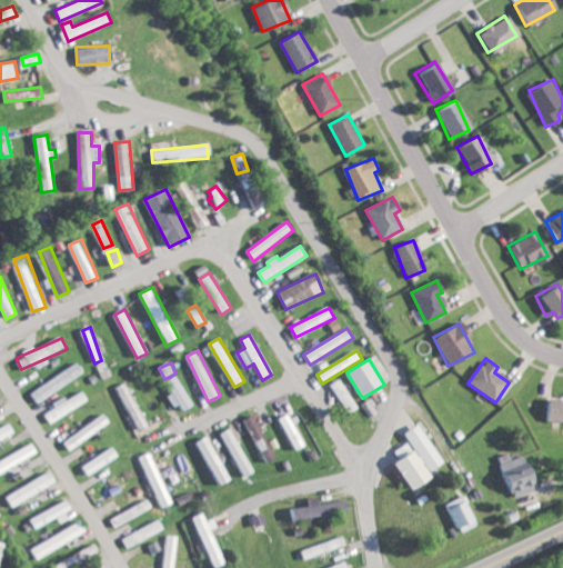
[(86,377),(80,366),(30,391),(36,402),(86,377)]
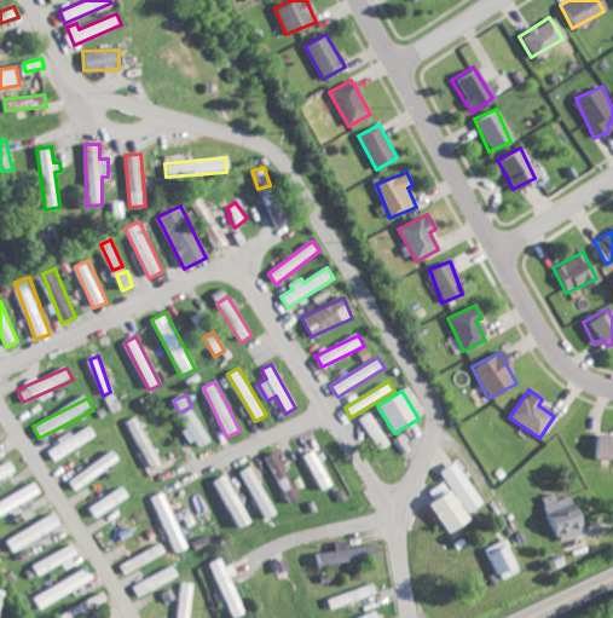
[(198,448),(210,442),(197,408),(181,414),(188,428),(183,431),(188,444),(196,440),(198,448)]
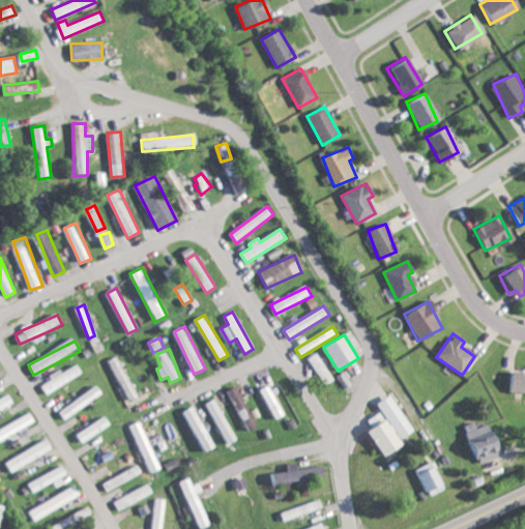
[(308,359),(326,386),(336,380),(318,352),(308,359)]
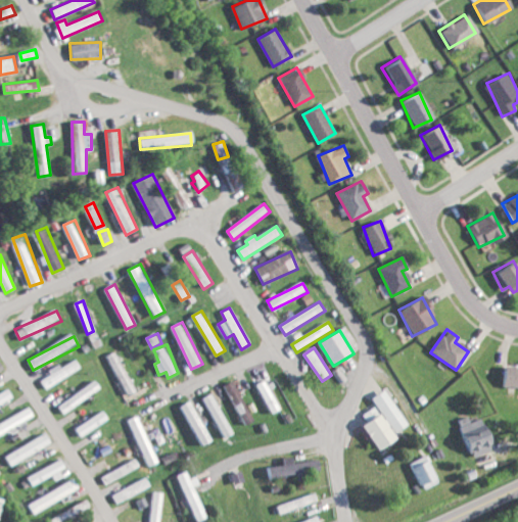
[(107,357),(128,396),(138,391),(118,351),(107,357)]
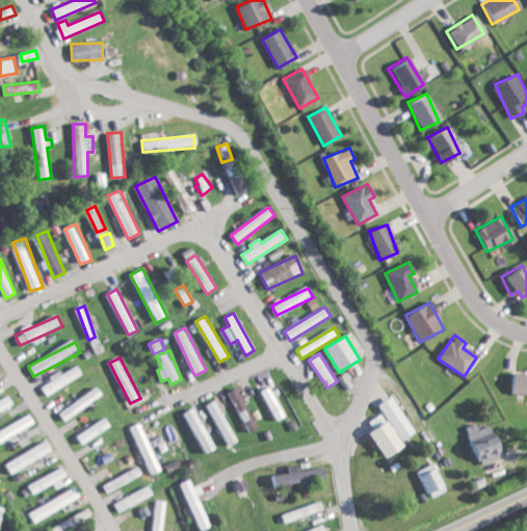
[(42,388),(46,396),(85,377),(80,366),(62,374),(61,371),(50,376),(53,382),(42,388)]
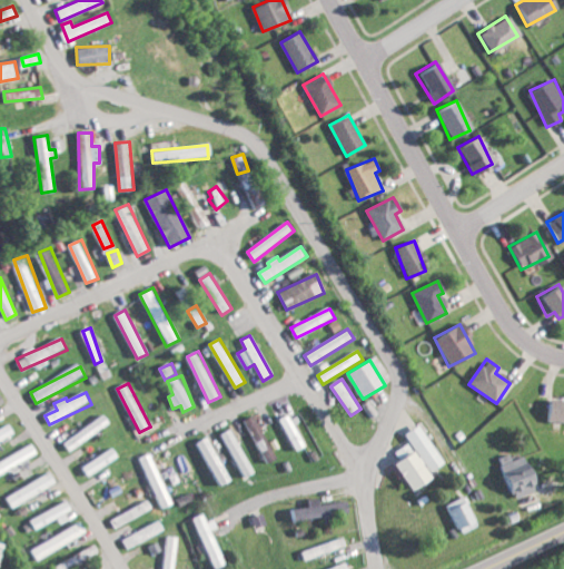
[(546,422),(563,423),(563,400),(546,400),(546,422)]
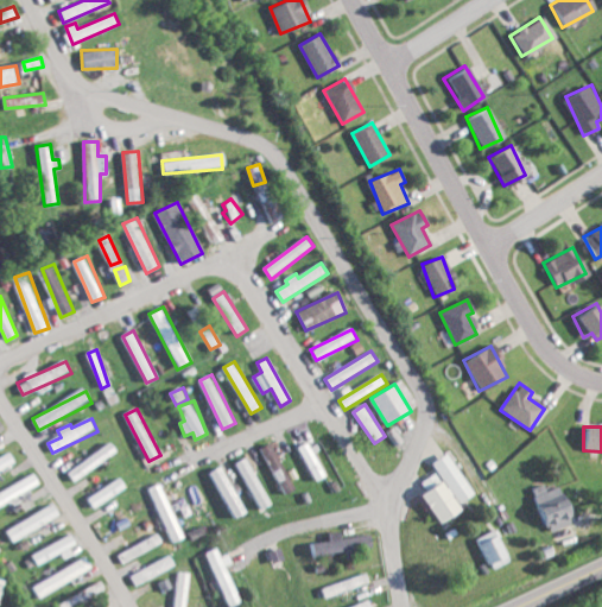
[(297,447),(315,481),(325,476),(308,441),(297,447)]
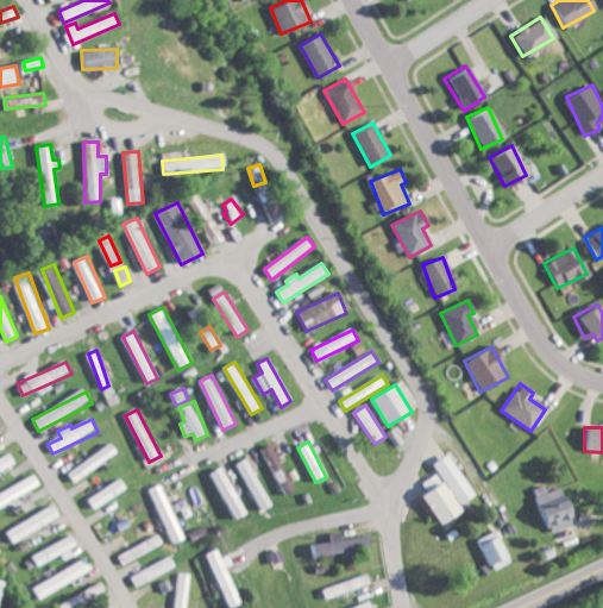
[(119,453),(112,443),(66,472),(73,483),(119,453)]
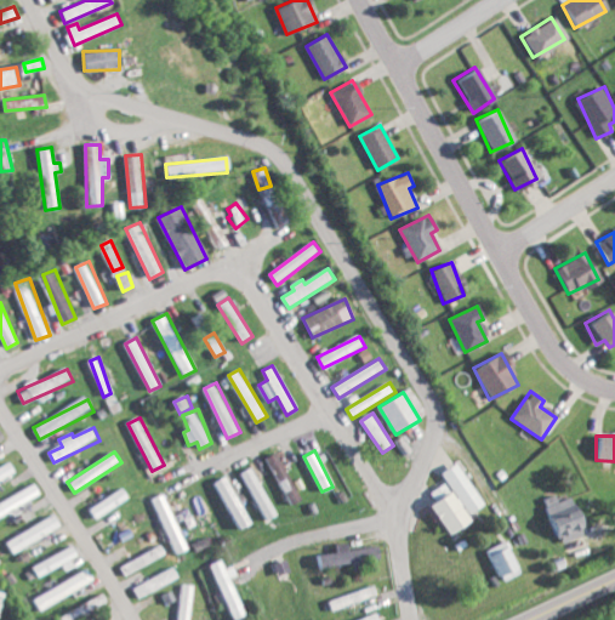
[(301,499),(278,451),(267,458),(290,505),(301,499)]
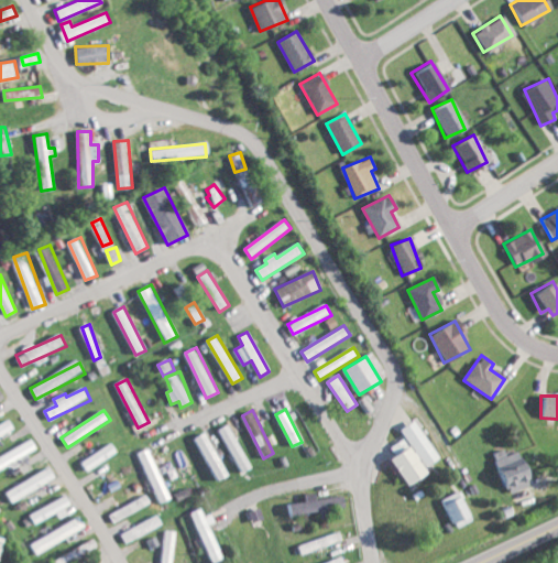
[(0,439),(15,431),(9,420),(0,424),(0,439)]
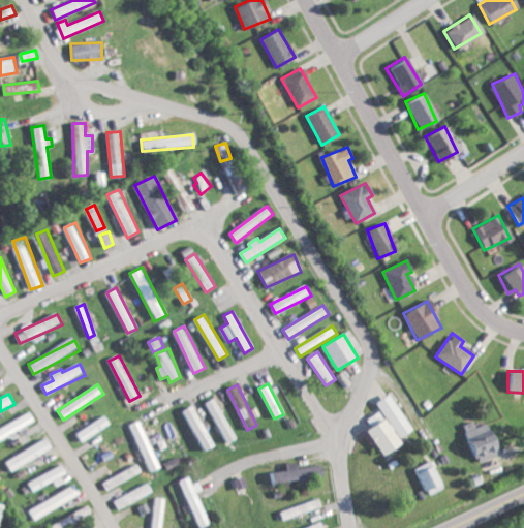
[(399,438),(411,429),(387,394),(374,402),(399,438)]
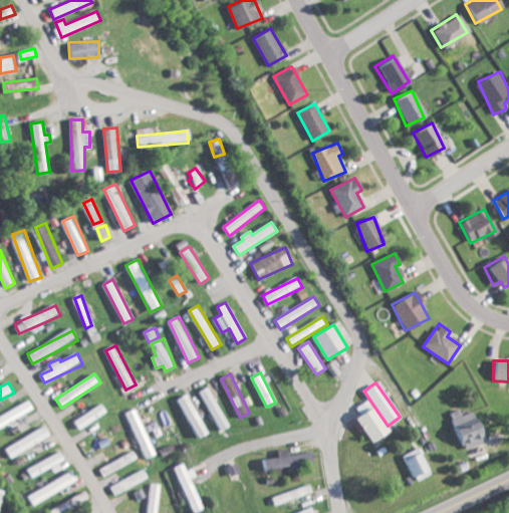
[(221,432),(231,427),(211,386),(201,391),(221,432)]
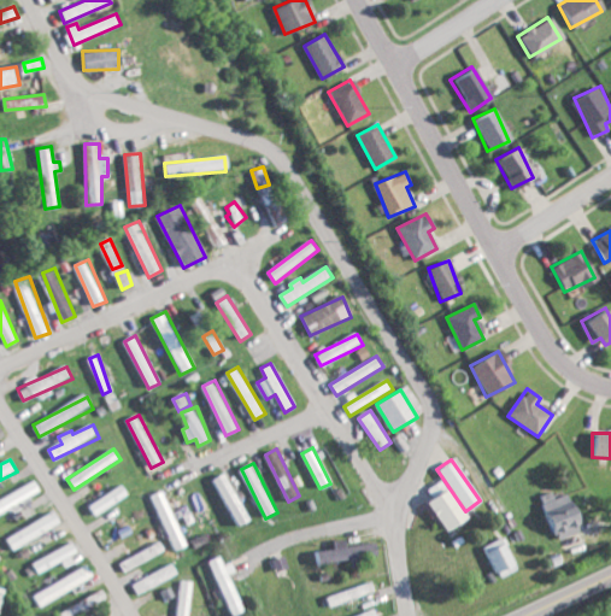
[(215,479),(238,528),(252,521),(229,471),(215,479)]
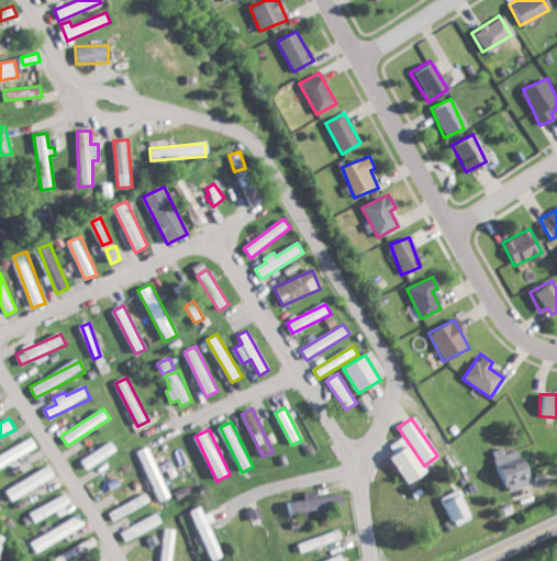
[(0,457),(0,470),(39,447),(33,437),(0,457)]
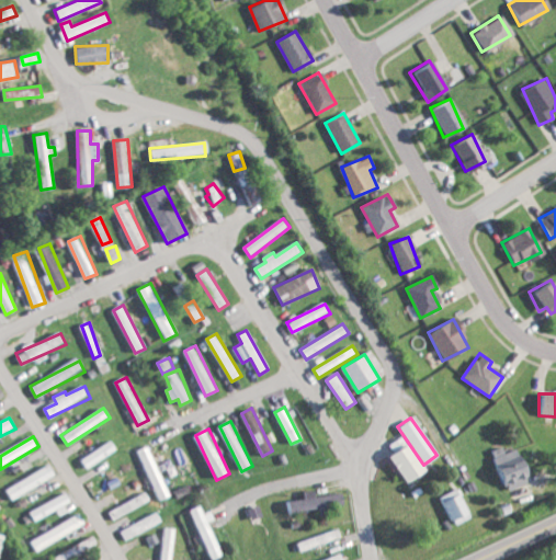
[(393,450),(384,457),(404,483),(422,469),(399,437),(388,445),(393,450)]
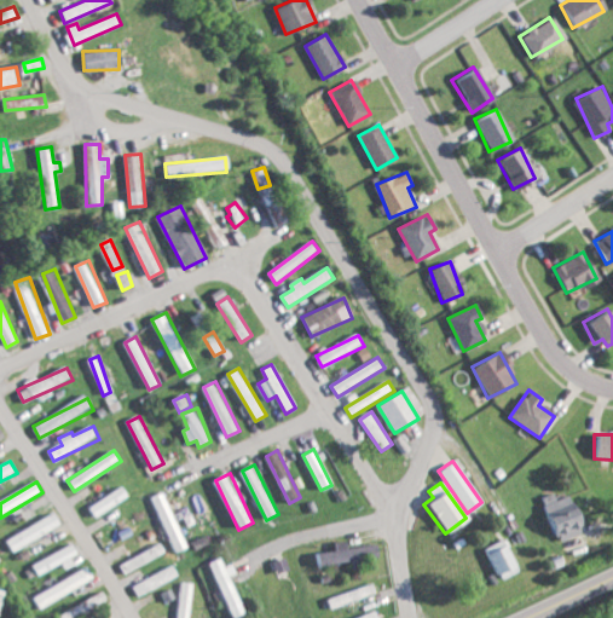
[(131,497),(123,486),(87,507),(94,518),(131,497)]
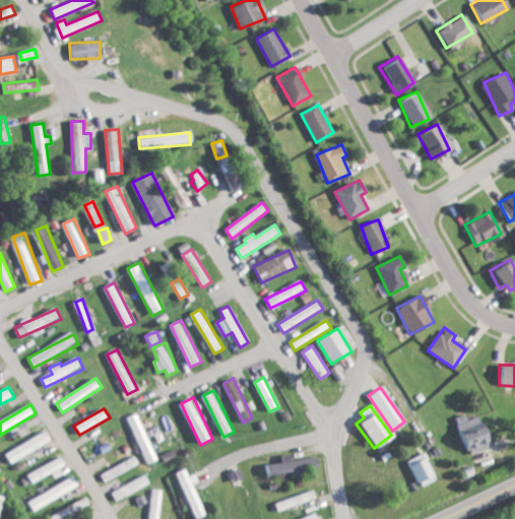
[(127,417),(146,464),(157,460),(138,412),(127,417)]
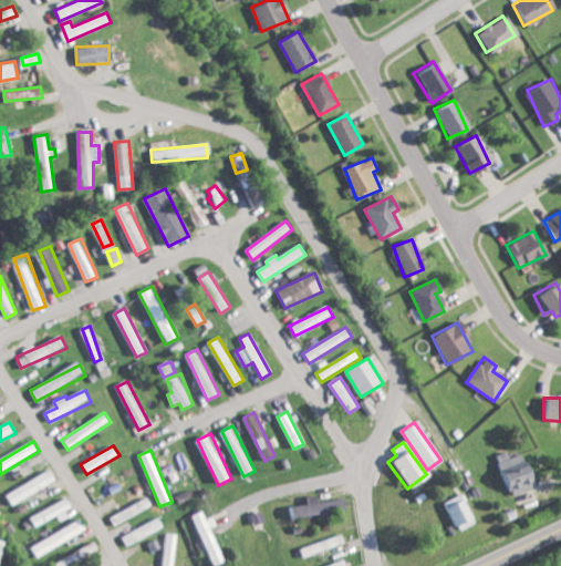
[(516,454),(507,459),(505,452),(491,456),(509,498),(530,489),(516,454)]
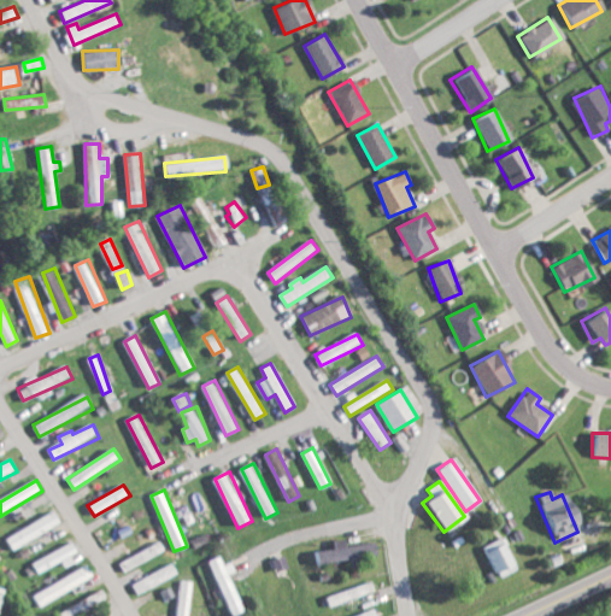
[(63,526),(57,512),(6,537),(12,550),(63,526)]
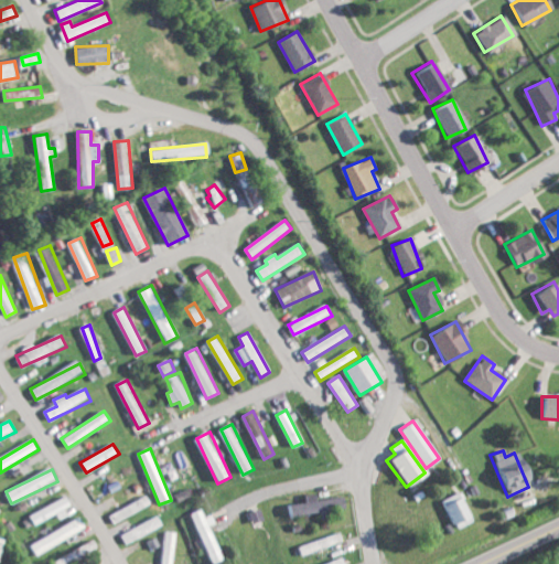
[(450,533),(474,521),(460,492),(440,501),(450,523),(447,525),(450,533)]
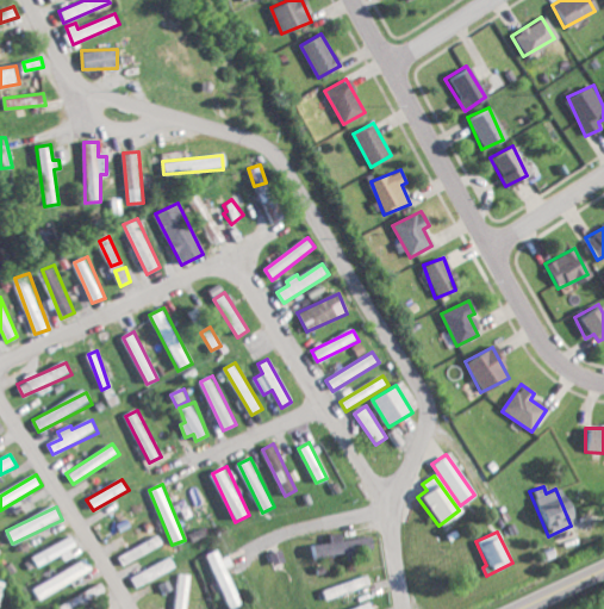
[(329,542),(311,545),(312,558),(371,551),(369,536),(341,540),(341,533),(328,535),(329,542)]
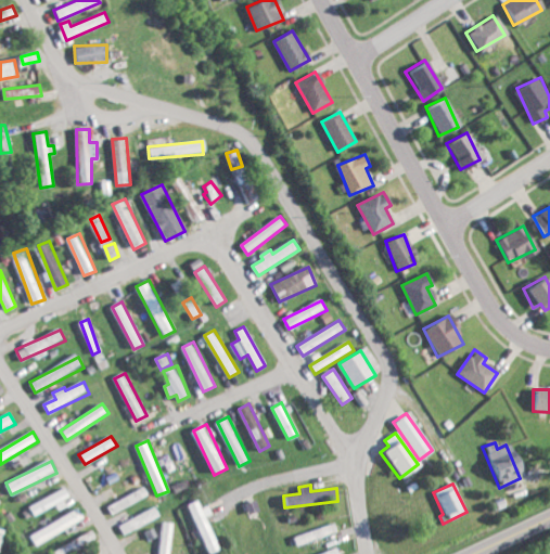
[(58,509),(72,500),(64,487),(28,509),(35,517),(55,505),(58,509)]
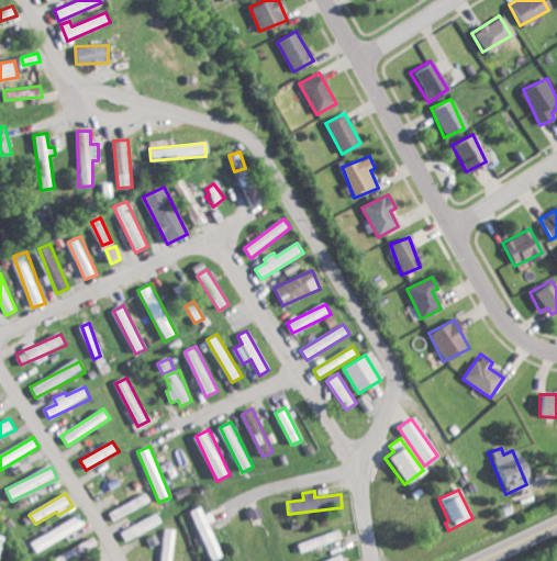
[(153,503),(148,493),(109,512),(113,522),(153,503)]
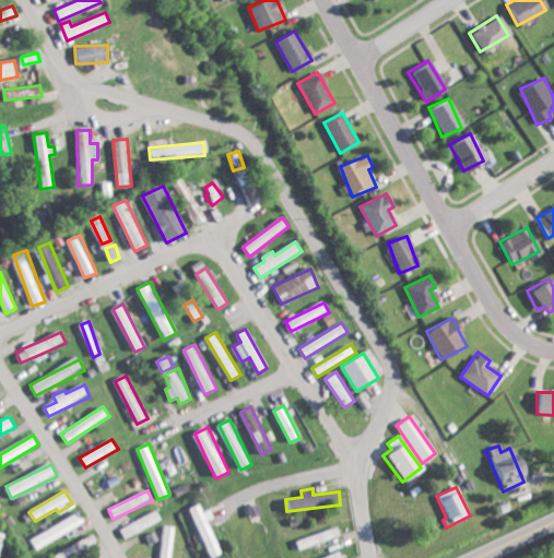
[(221,554),(211,519),(214,519),(210,506),(193,510),(207,557),(221,554)]
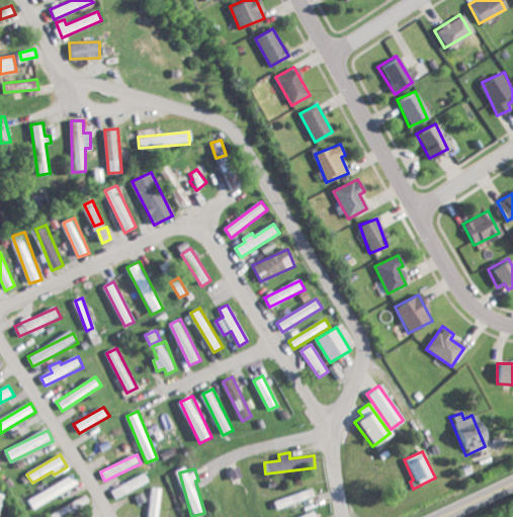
[(80,485),(74,474),(29,500),(35,511),(80,485)]
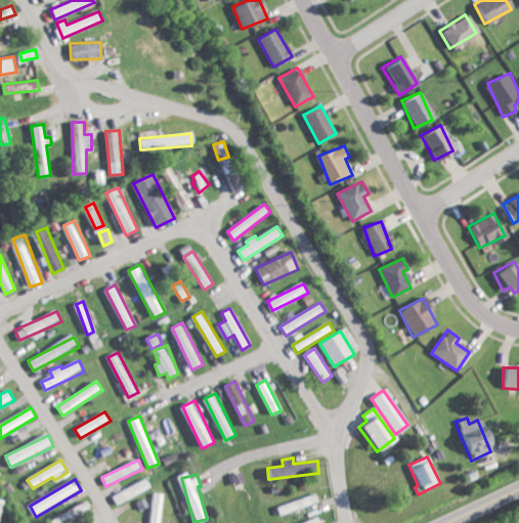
[(112,495),(116,505),(154,489),(149,479),(112,495)]
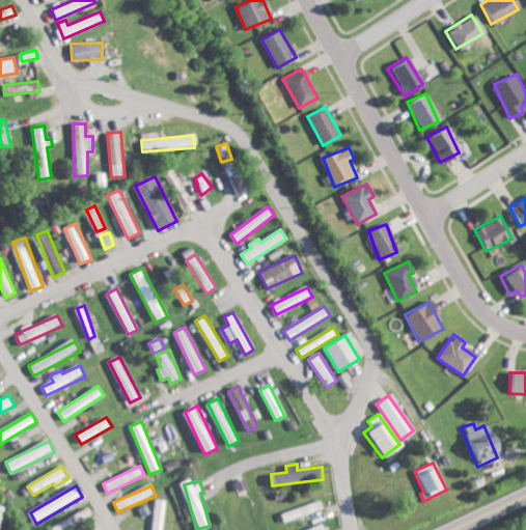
[(165,529),(168,501),(156,499),(151,529),(165,529)]
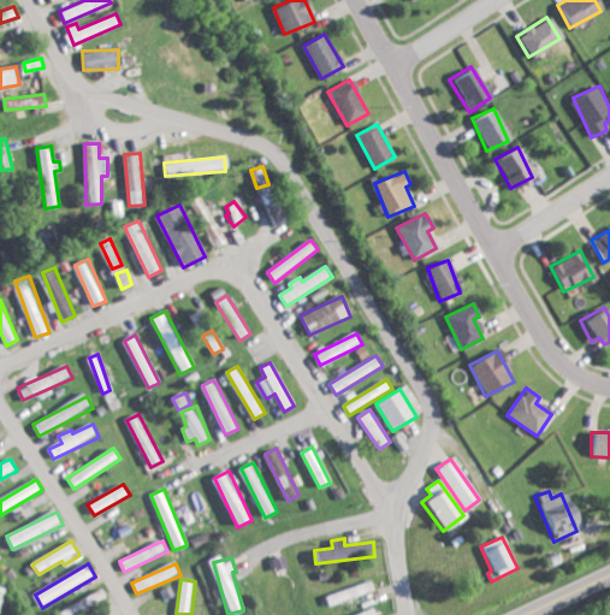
[(374,591),(372,581),(324,597),(327,607),(374,591)]
